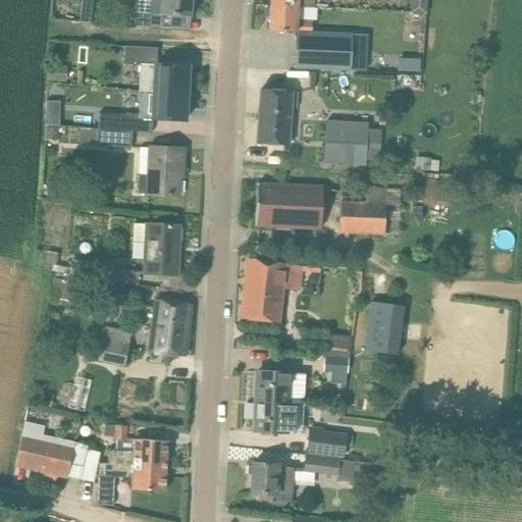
[(192,0),(161,0),(160,14),(191,17),(192,0)]
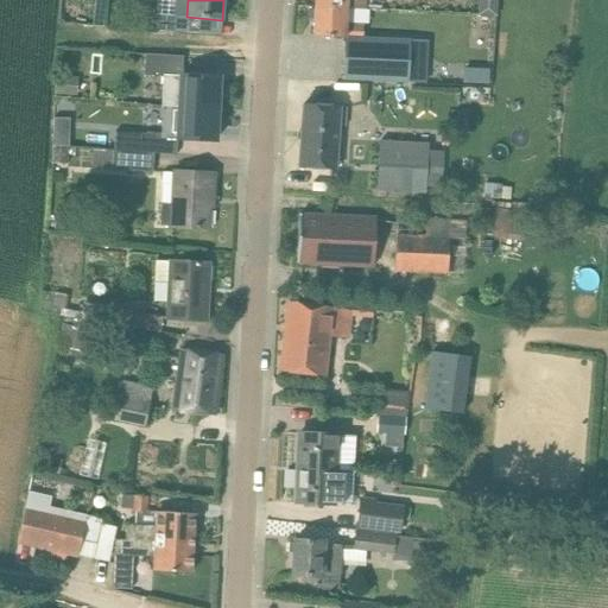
[(480,0),(479,14),(496,16),(498,0),(480,0)]
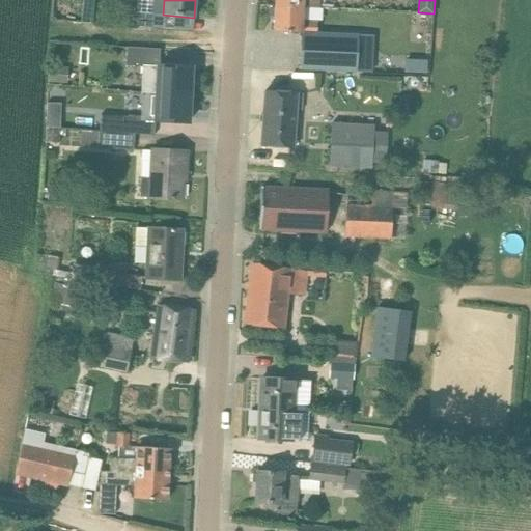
[(305,7),(275,6),(274,32),(303,33),(318,34),(318,33),(318,23),(304,22),(305,7)]
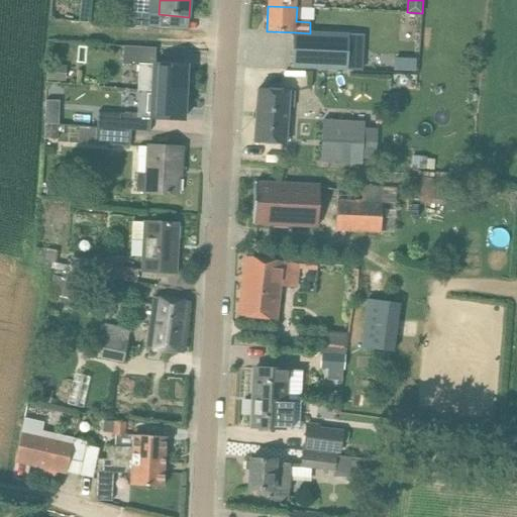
[(118,23),(133,24),(134,12),(134,11),(119,10),(118,23)]
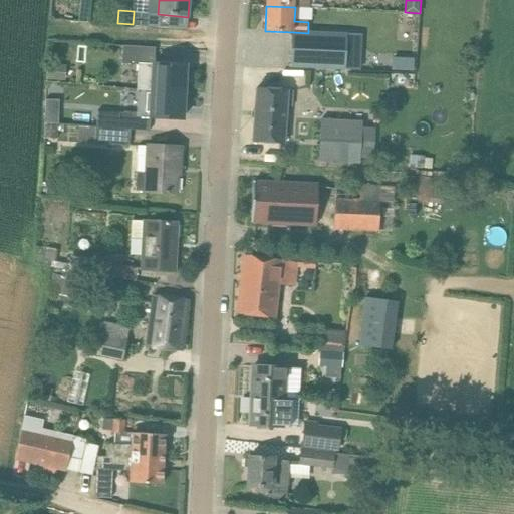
[(151,26),(152,14),(134,12),(133,24),(151,26)]
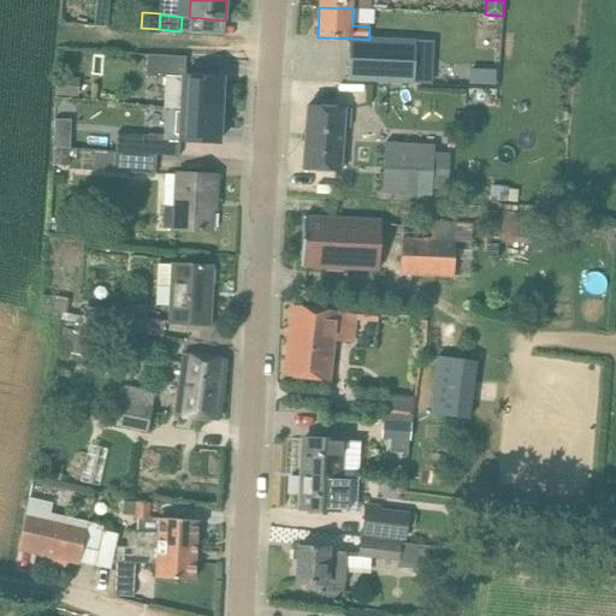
[(415,41),(369,39),(369,40),(351,39),(349,82),(414,86),(415,41)]
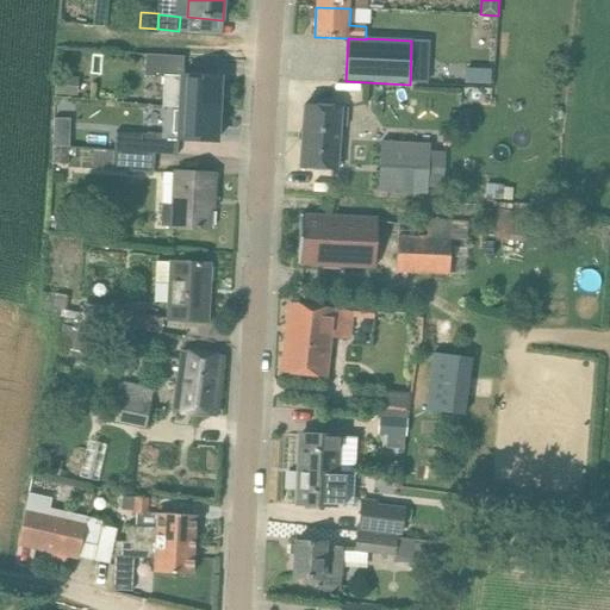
[(180,107),(218,110),(219,78),(184,75),(185,56),(147,54),(145,76),(165,78),(162,107),(163,107),(179,109),(180,107)]
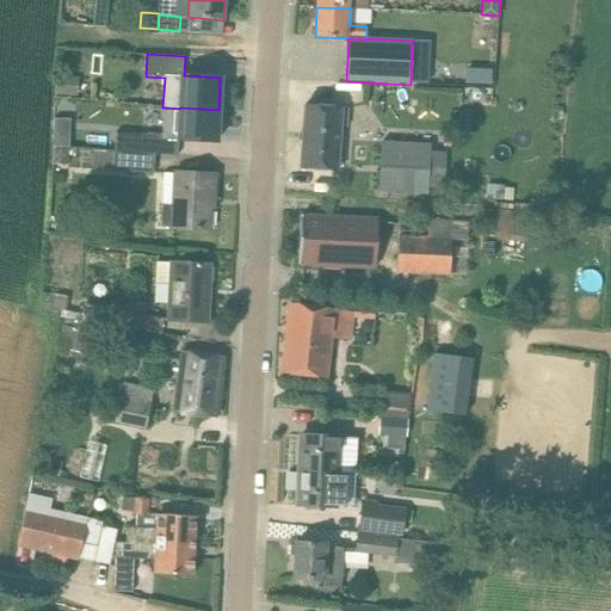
[(466,69),(466,84),(491,85),(491,71),(466,69)]
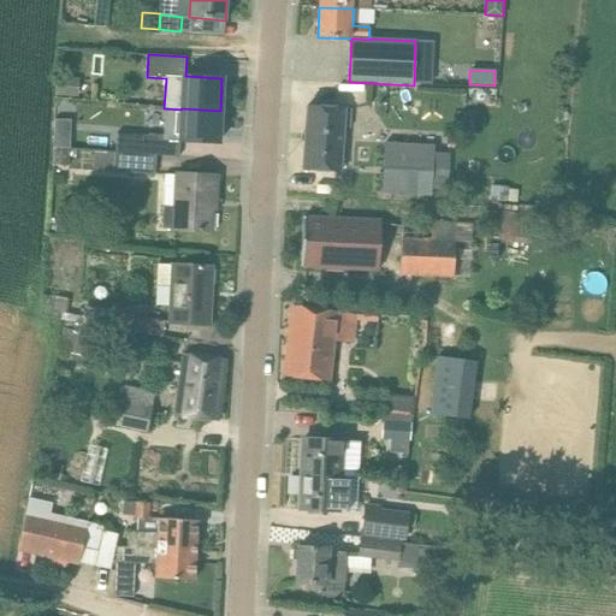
[(78,98),(80,78),(57,77),(55,96),(78,98)]
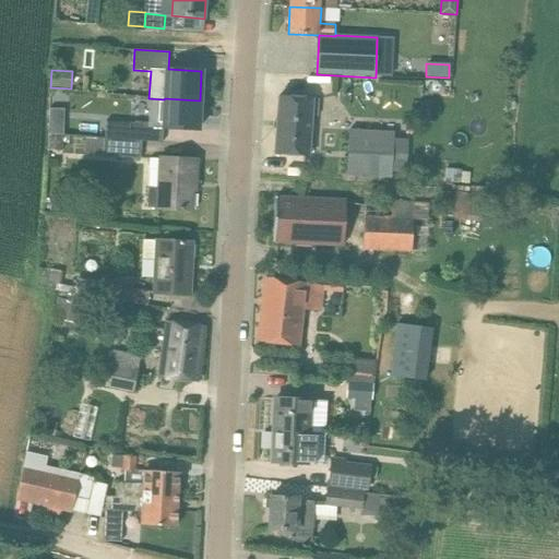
[(320,98),(278,96),(275,154),(307,157),(310,117),(319,117),(320,98)]
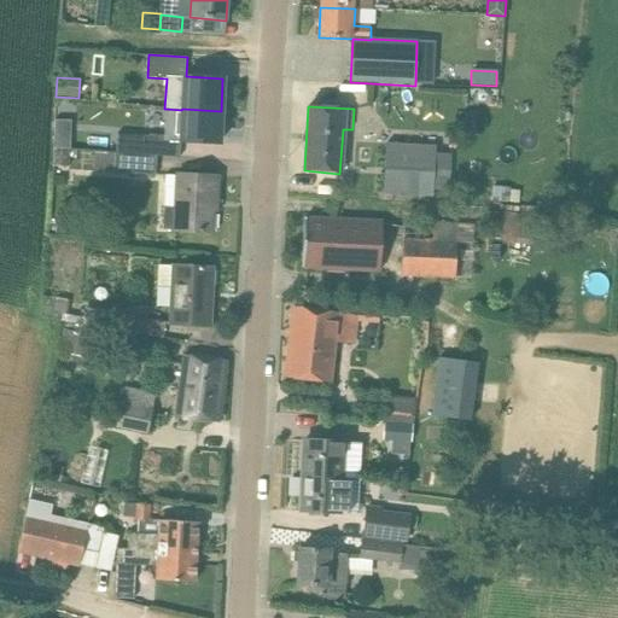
[(182,109),(181,110),(165,109),(164,140),(220,144),(221,111),(182,109)]
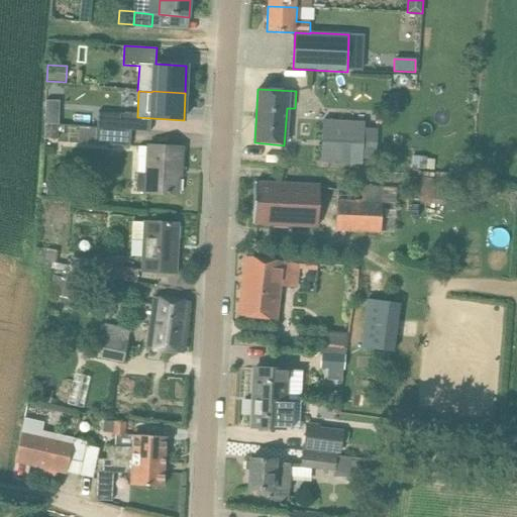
[(96,127),(129,130),(131,114),(97,113),(97,117),(96,127)]
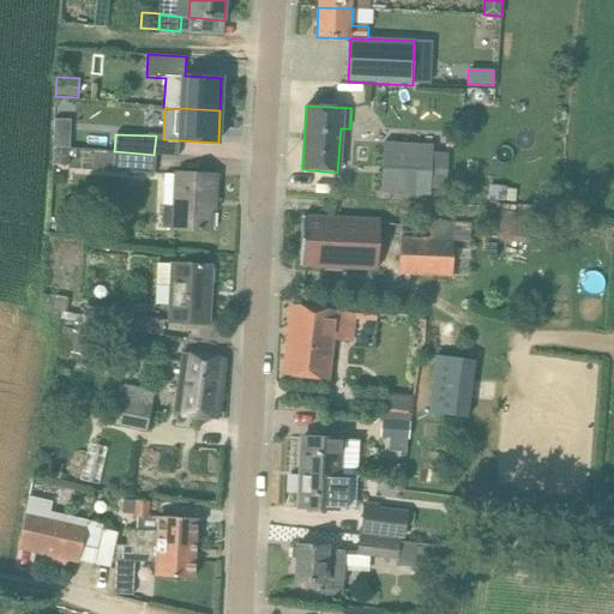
[(54,137),(53,148),(70,148),(70,137),(54,137)]
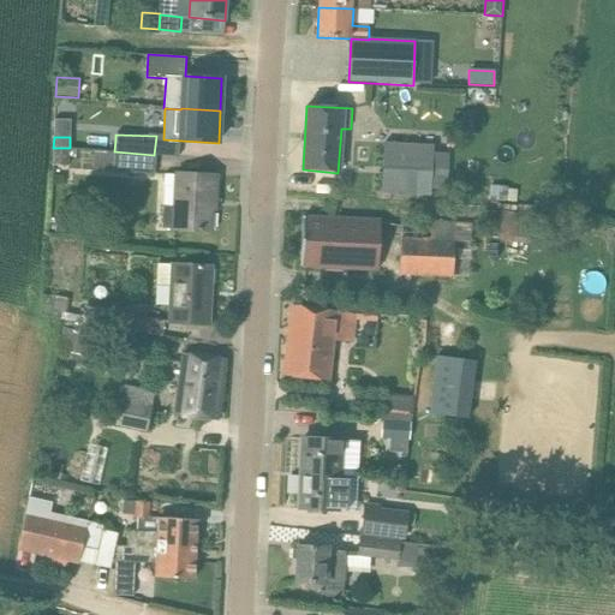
[(384,142),(382,197),(431,199),(431,196),(434,153),(434,144),(384,142)]
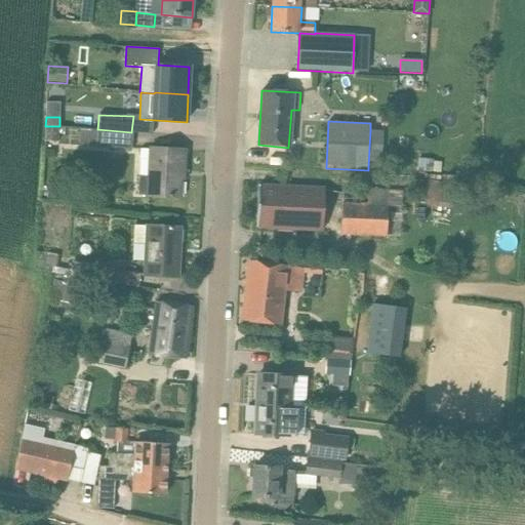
[(45,126),(44,140),(57,143),(59,128),(45,126)]
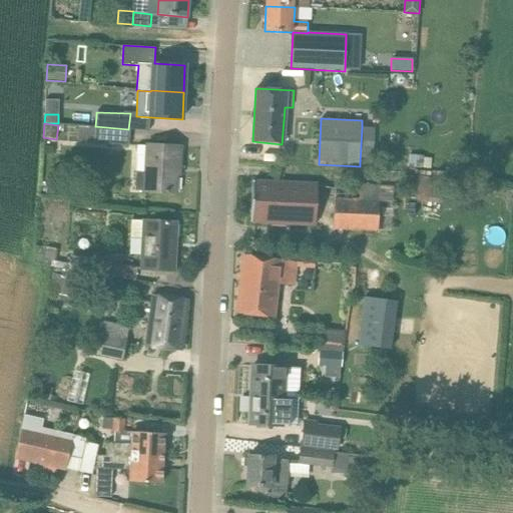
[(128,145),(128,129),(95,126),(94,143),(128,145)]
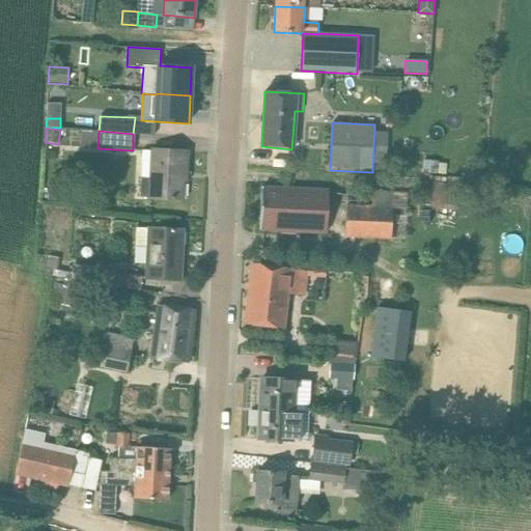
[(55,160),(56,150),(46,149),(46,158),(55,160)]
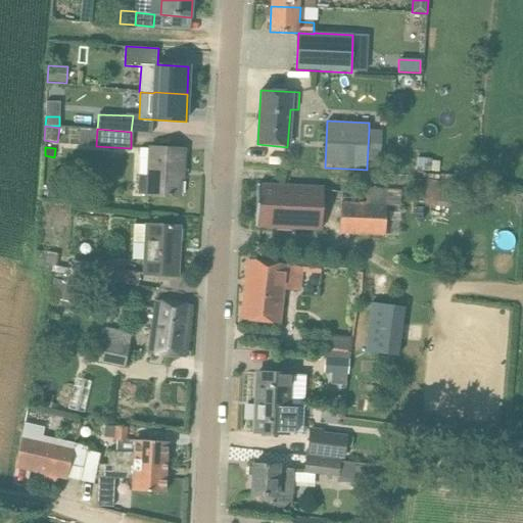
[(184,149),(151,147),(150,175),(137,175),(137,194),(149,194),(179,197),(180,178),(177,178),(177,170),(183,170),(184,149)]
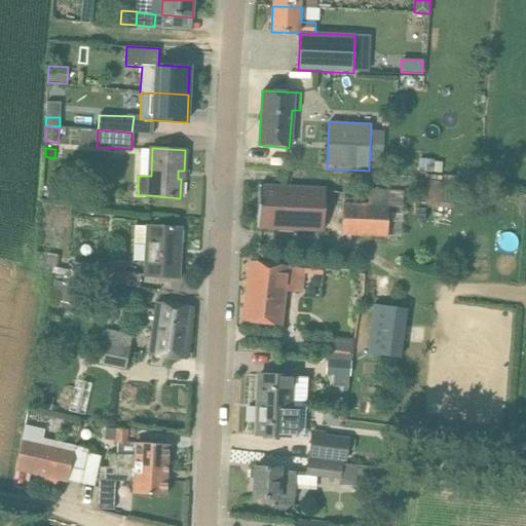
[(420,174),(434,174),(434,162),(420,162),(420,174)]
